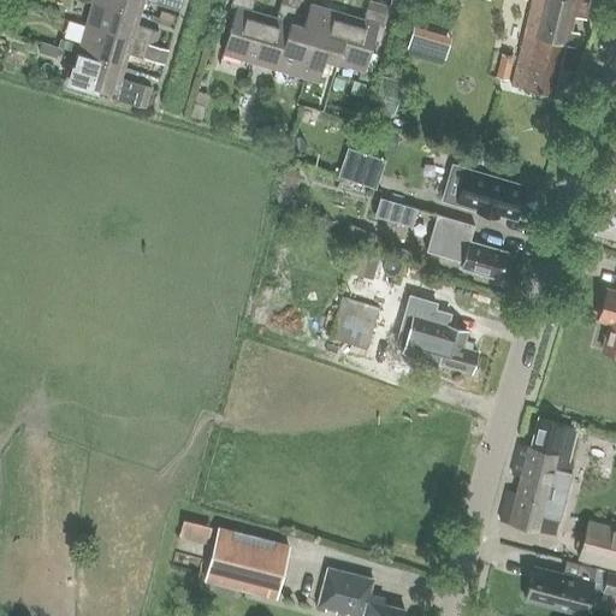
[(136,25),(140,12),(96,0),(92,0),(84,25),(153,46),(158,31),(136,25)]
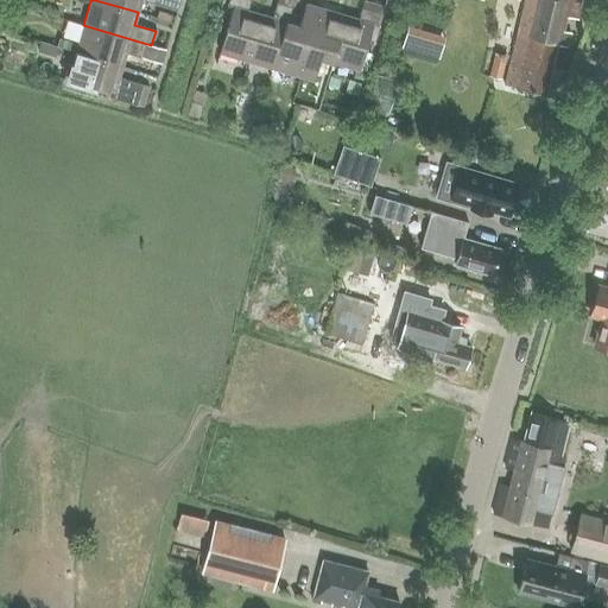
[(95,0),(138,12),(141,0),(177,11),(179,0),(95,0)]
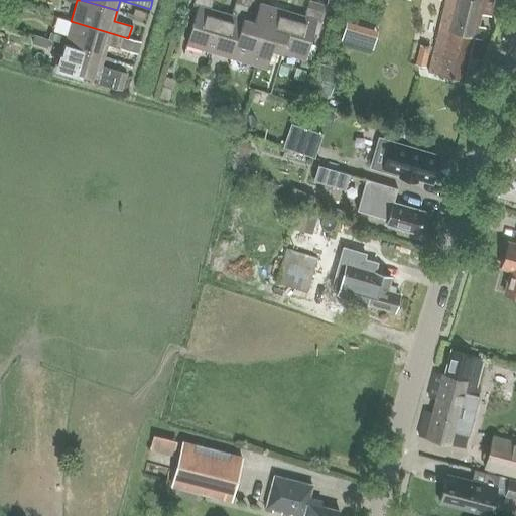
[(209,51),(221,12),(211,9),(213,0),(194,0),(192,5),(198,6),(186,45),(209,51)]
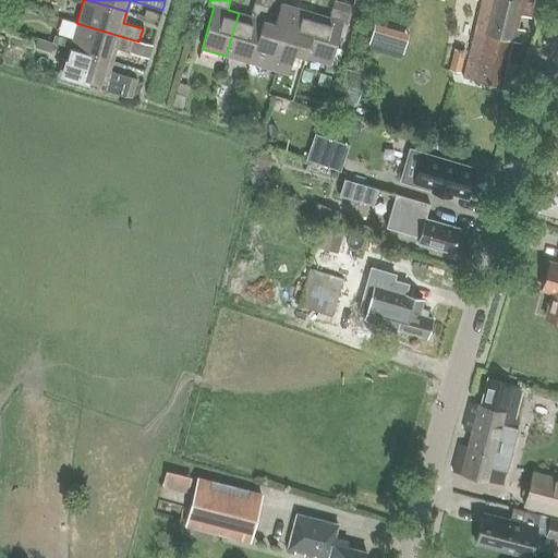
[(251,63),(264,21),(269,0),(267,0),(254,0),(250,16),(239,13),(226,56),(251,63)]
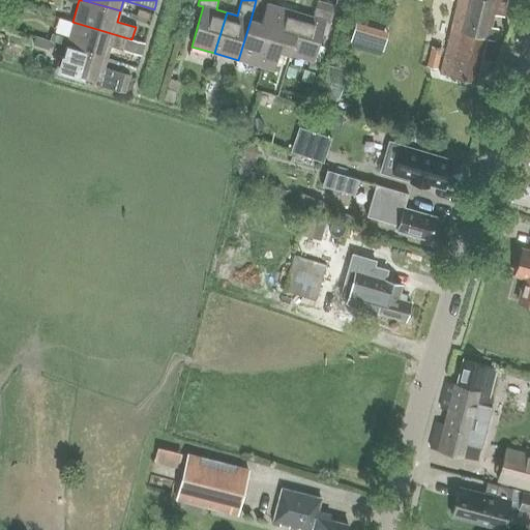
[(494,42),(497,30),(490,29),(493,16),(503,18),(507,0),(457,0),(439,75),(475,83),(486,40),(494,42)]
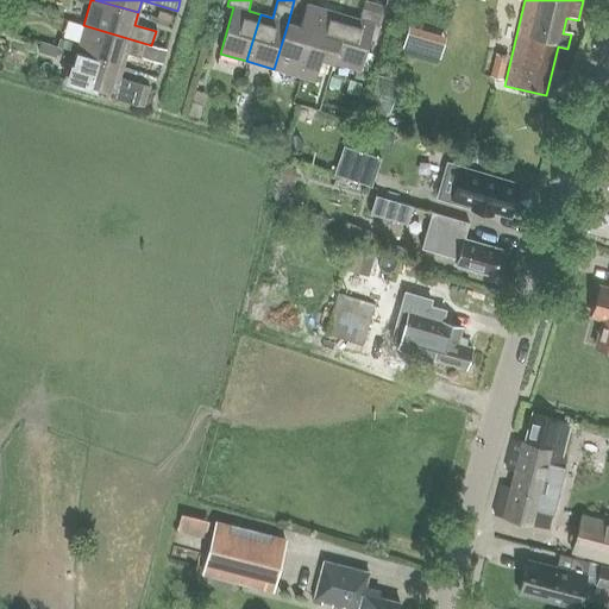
[(346,16),(333,62),(360,70),(374,25),(378,26),(384,7),(364,1),(358,19),(346,16)]
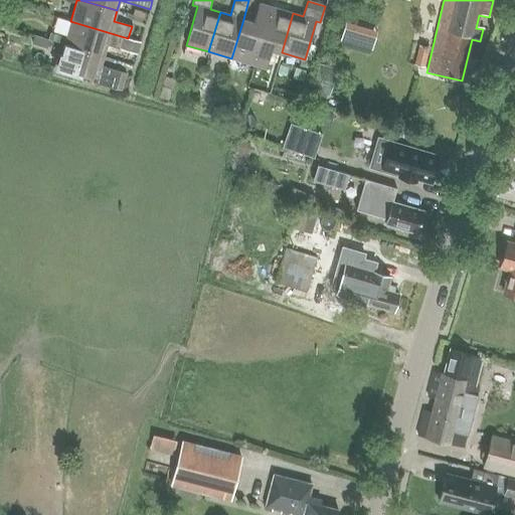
[(254,65),(272,7),(260,3),(253,22),(243,19),(231,58),(254,65)]
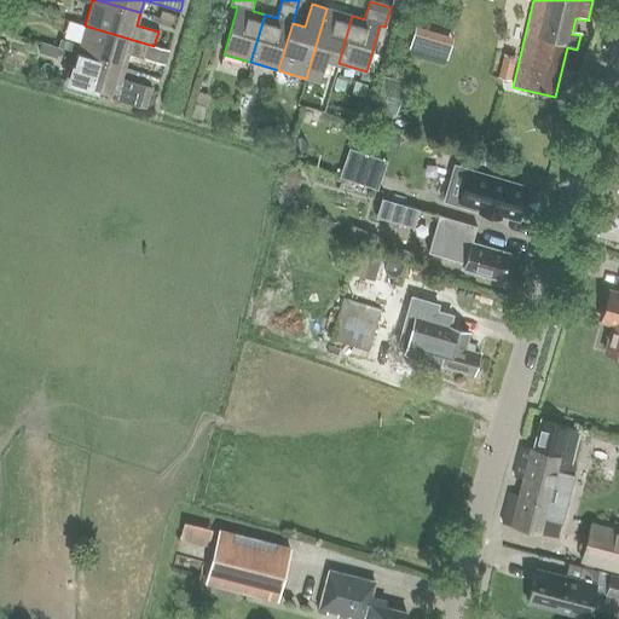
[(339,63),(352,16),(327,9),(306,79),(319,82),(327,59),(339,63)]
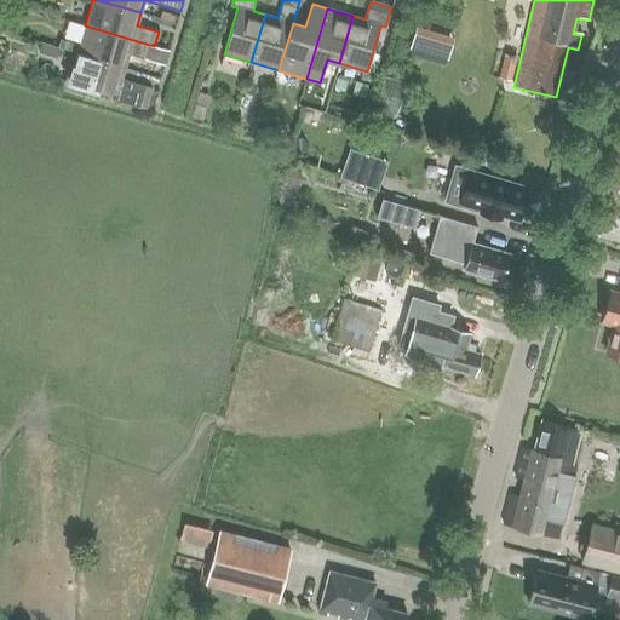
[(150,61),(154,46),(85,26),(76,53),(124,68),(128,55),(150,61)]
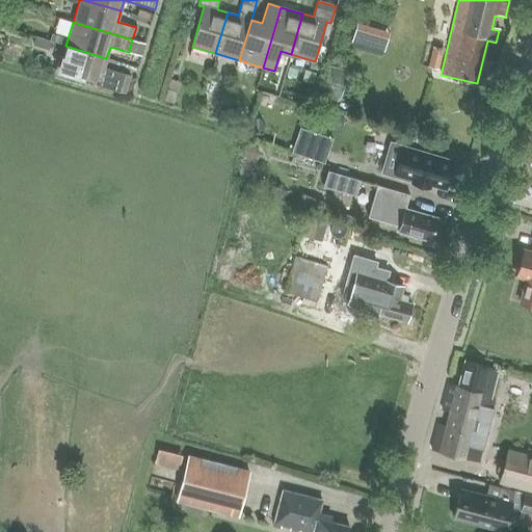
[(51,40),(35,34),(32,44),(49,49),(51,40)]
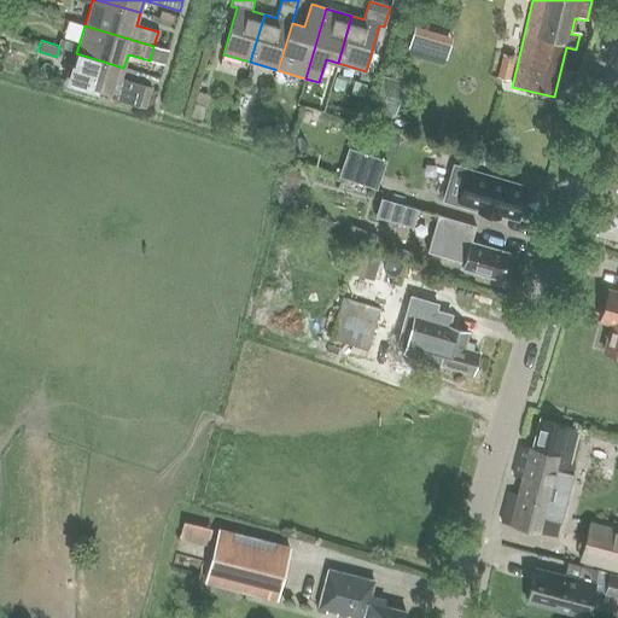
[(120,80),(123,68),(76,53),(69,80),(115,94),(112,100),(147,111),(153,91),(120,80)]
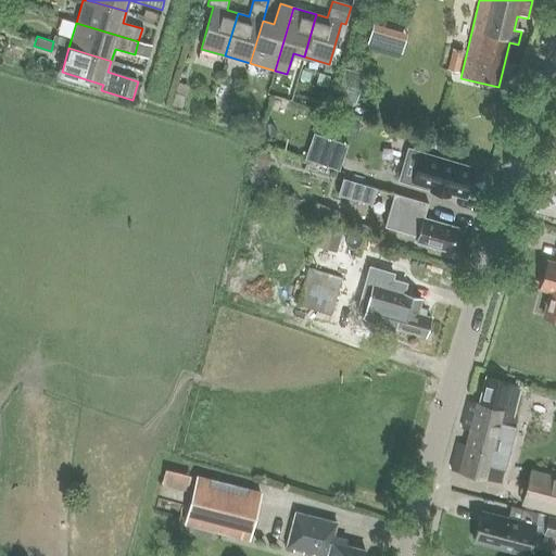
[(465,50),(453,48),(447,68),(459,72),(465,50)]
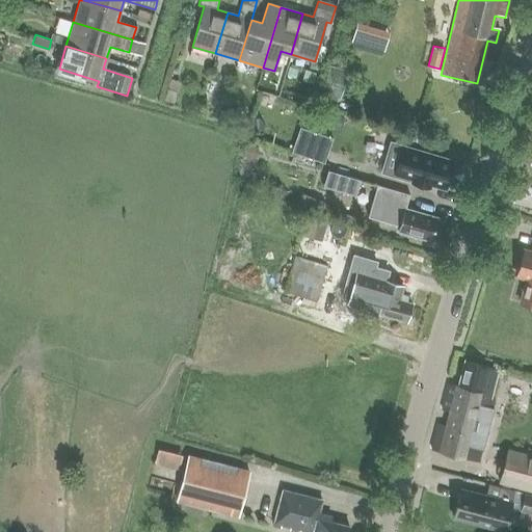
[(333,137),(299,126),(291,151),(324,161),(333,137)]
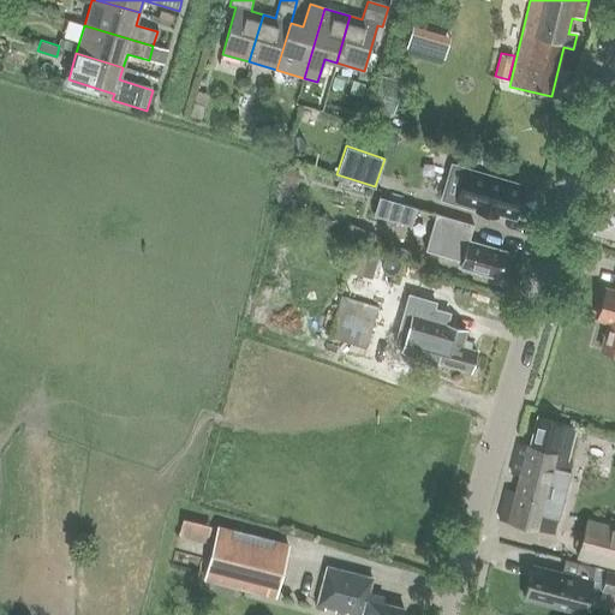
[(451,165),(441,199),(476,210),(476,213),(496,219),(499,214),(514,219),(519,204),(523,203),(526,193),(523,190),(524,187),(487,177),(487,175),(451,165)]
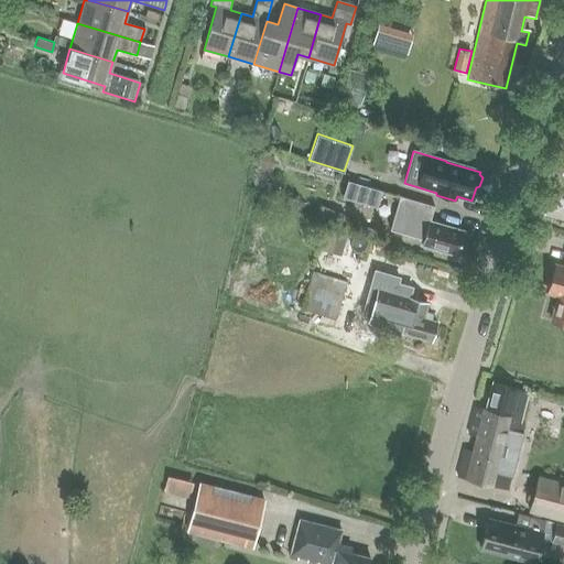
[(347,182),(343,198),(377,208),(381,192),(347,182)]
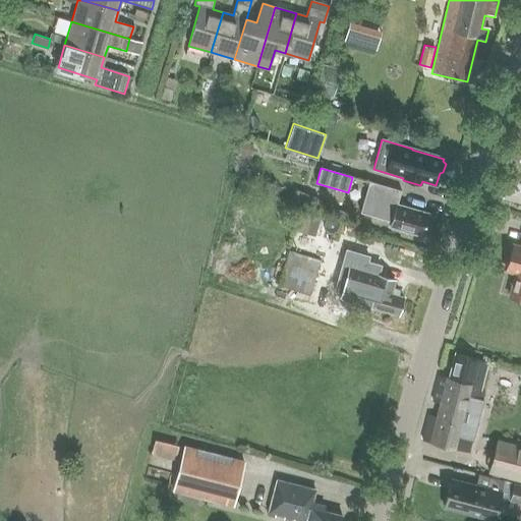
[(368,181),(364,194),(359,212),(391,221),(389,226),(390,226),(390,229),(398,232),(400,229),(421,235),(427,214),(395,205),(400,190),(368,181)]
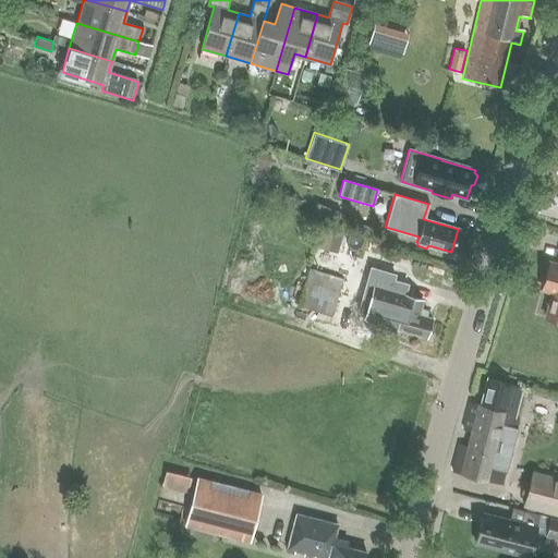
[(343,231),(323,225),(317,241),(315,247),(336,254),(338,247),(343,231)]
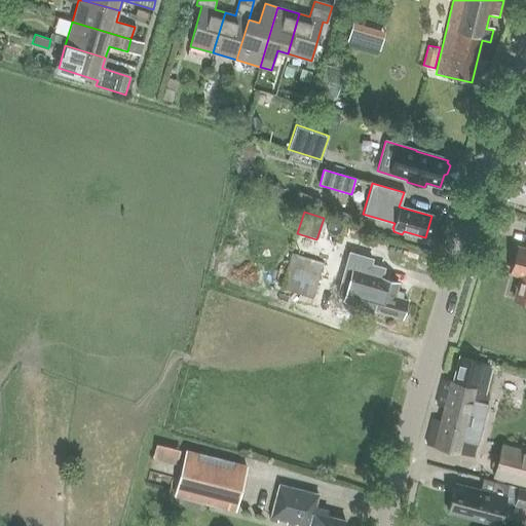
[(514,301),(525,304),(525,250),(518,249),(511,273),(521,276),(514,301)]
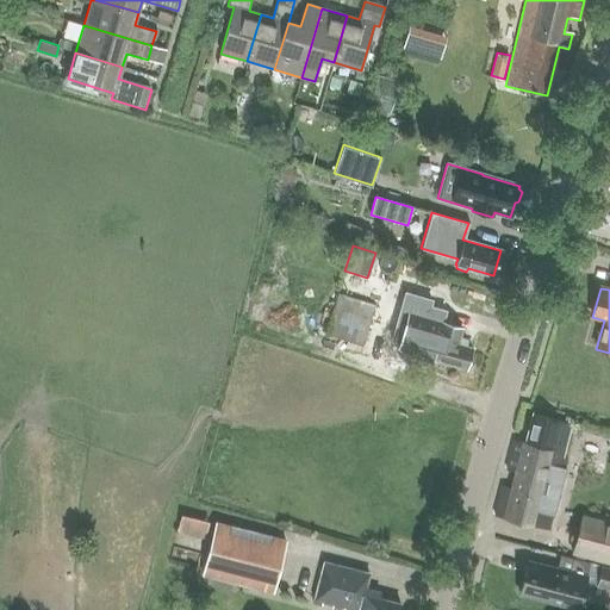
[(375,303),(340,290),(325,331),(361,344),(375,303)]
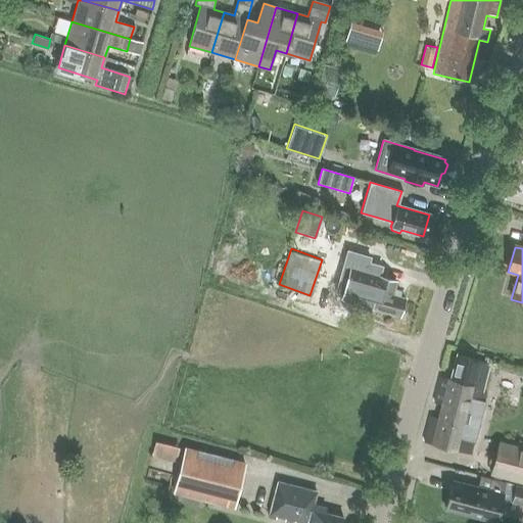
[(396,282),(365,273),(370,258),(346,251),(334,291),(348,296),(346,300),(369,307),(399,317),(405,299),(398,297),(400,292),(394,290),(396,282)]
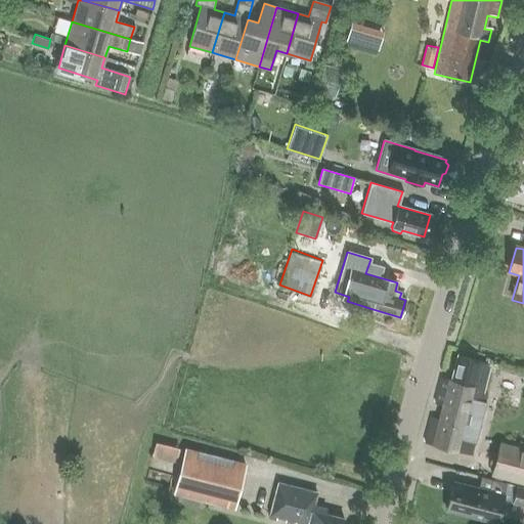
[(468,411),(480,415),(486,395),(482,394),(490,365),(457,356),(450,382),(440,379),(433,405),(445,408),(441,424),(429,420),(423,442),(469,455),(476,430),(464,426),(468,411)]
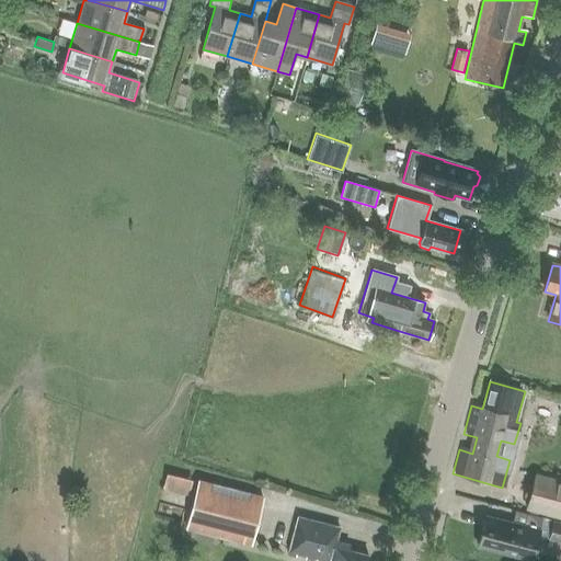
[(190,479),(167,473),(162,489),(186,494),(190,479)]
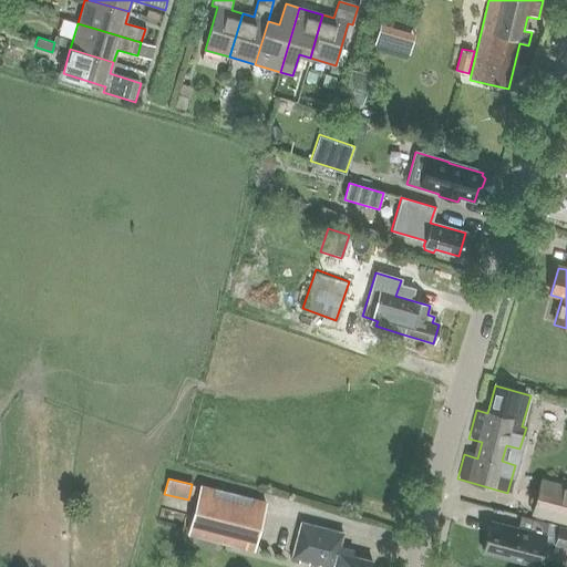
[(566,487),(540,481),(532,516),(566,524),(566,487)]
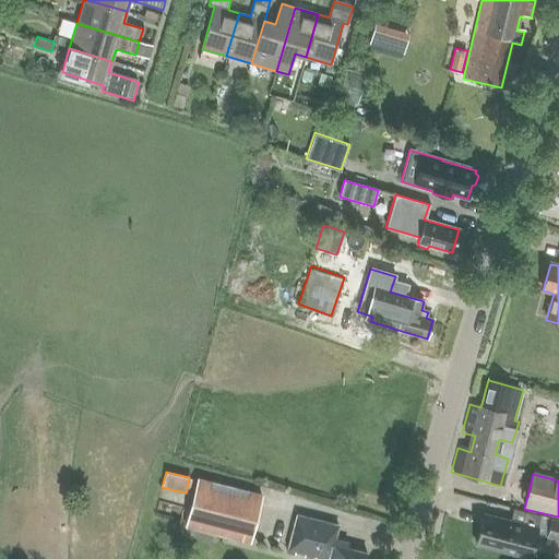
[(262,496),(198,479),(186,527),(250,543),(262,496)]
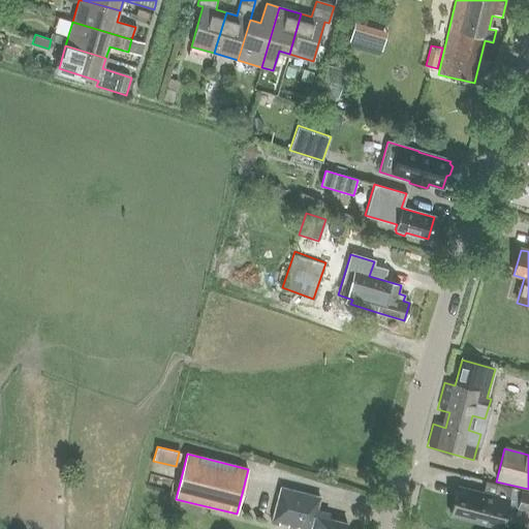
[(501,527),(508,500),(511,488),(486,481),(483,495),(458,489),(450,515),(501,527)]
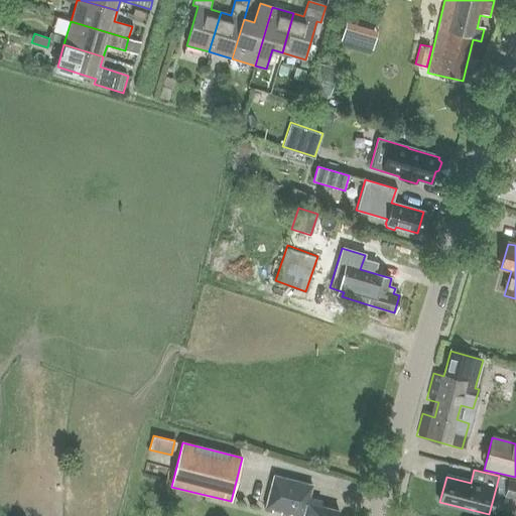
[(312,486),(275,476),(266,509),(291,515),(337,515),(339,511),(316,505),(317,501),(309,499),(312,486)]
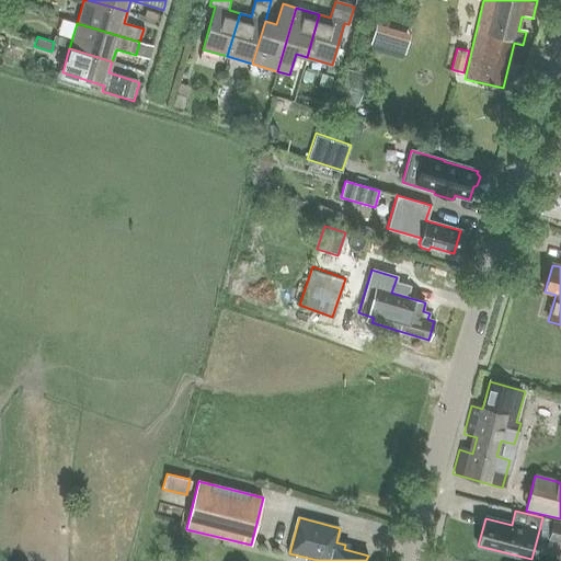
[(539,530),(550,533),(553,521),(542,517),(539,530)]
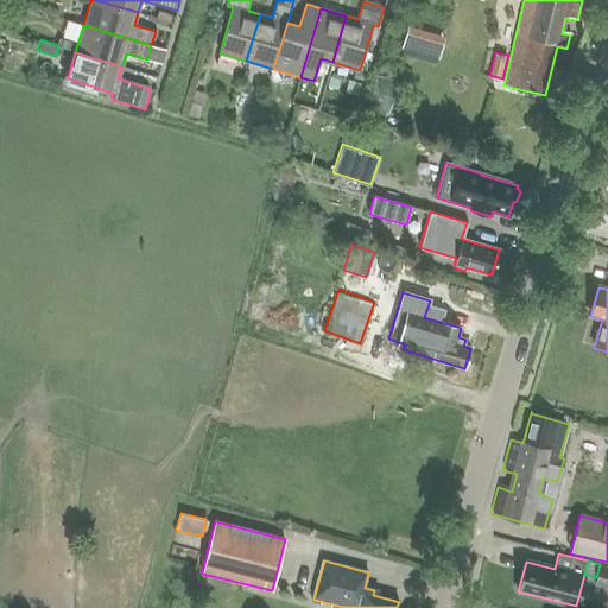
[(607,565),(600,564),(596,577),(595,582),(607,586),(607,565)]
